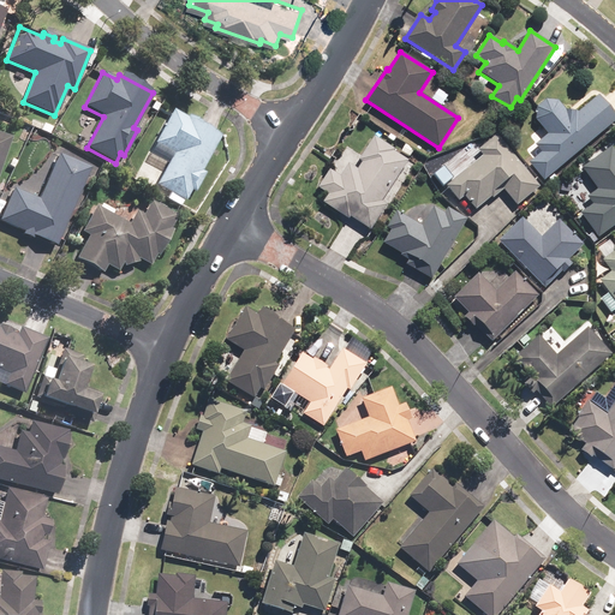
[(529,163),(544,181),(614,121),(614,115),(598,95),(577,112),(574,109),(572,111),(569,108),(566,111),(557,100),(544,101),(536,108),(533,120),(547,135),(535,145),(541,153),(529,163)]
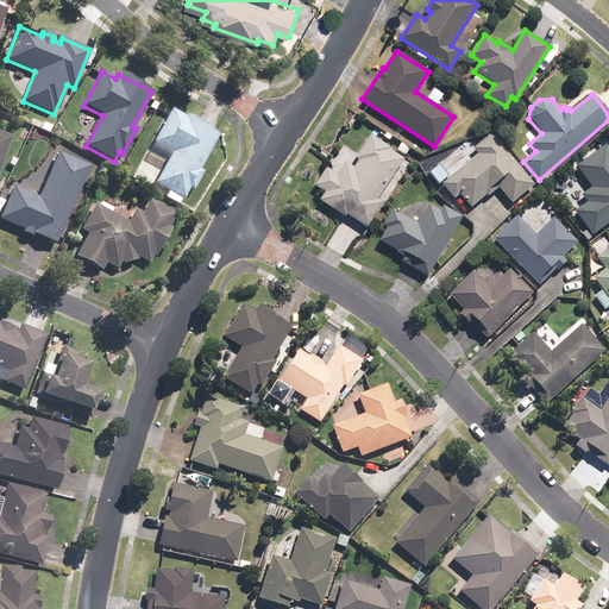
[(218,136),(170,108),(151,140),(171,152),(154,182),(182,199),(188,188),(192,190),(202,173),(199,170),(218,136)]
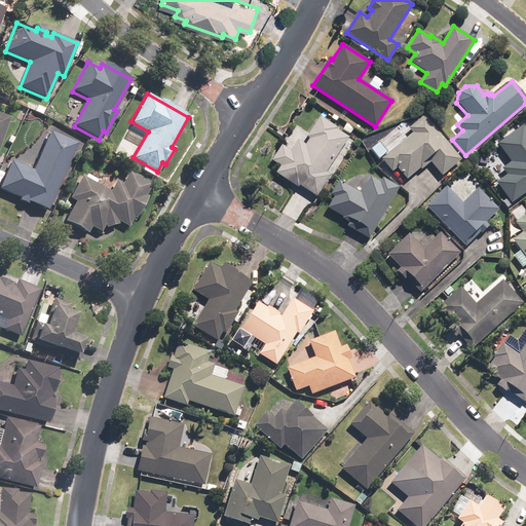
[(461,159),(424,115),(409,128),(413,134),(381,159),(392,172),(398,167),(407,179),(420,168),(421,170),(430,161),(443,176),(461,159)]
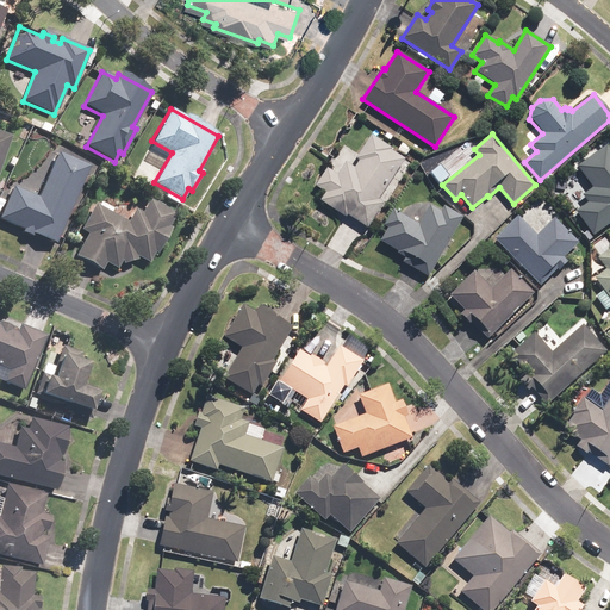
[(378,200),(404,159),(369,137),(350,166),(346,162),(337,175),(328,168),(311,192),(367,229),(384,204),(378,200)]
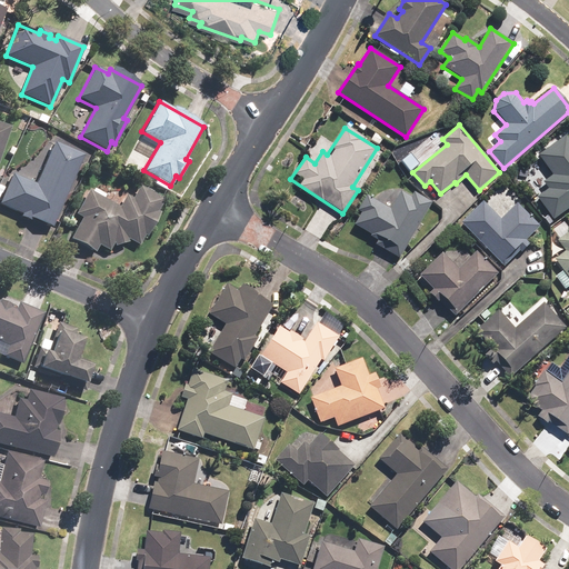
[(553,220),(568,208),(568,141),(565,137),(538,156),(552,176),(542,182),(548,189),(537,198),(553,220)]
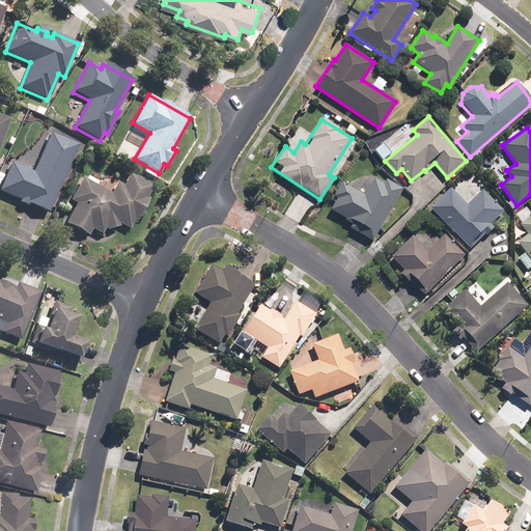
[(0,192),(48,213),(76,145),(49,134),(32,172),(10,163),(0,188),(0,192)]
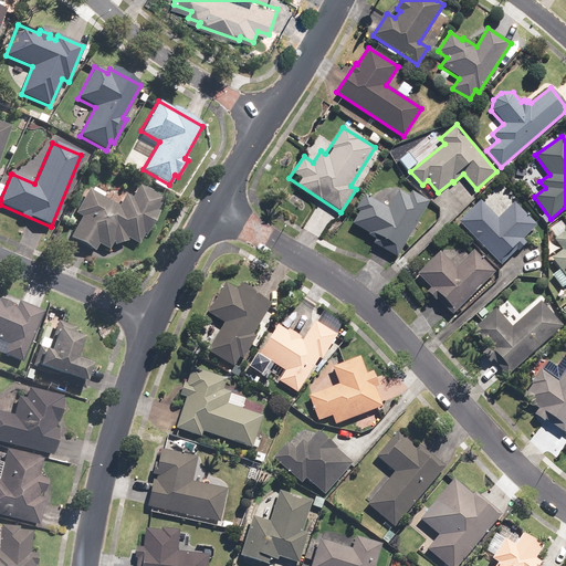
[(117,206),(87,189),(75,213),(81,217),(69,238),(94,251),(97,243),(106,249),(108,247),(126,241),(127,239),(137,244),(143,234),(145,236),(157,211),(155,210),(161,199),(137,186),(130,199),(123,195),(117,206)]
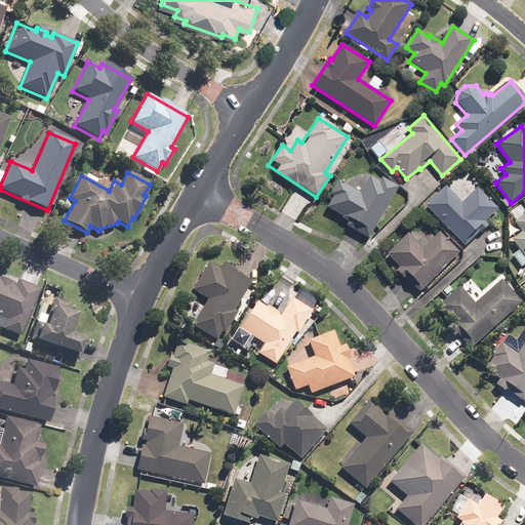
[(346,226),(368,239),(398,188),(381,178),(379,182),(369,175),(360,193),(338,180),(330,194),(333,196),(325,209),(348,223),(346,226)]
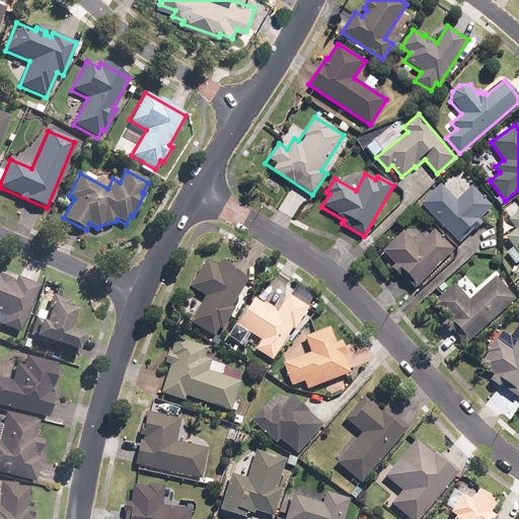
[(440,184),(421,204),(458,242),(482,221),(479,219),(492,207),(471,186),(456,201),(440,184)]
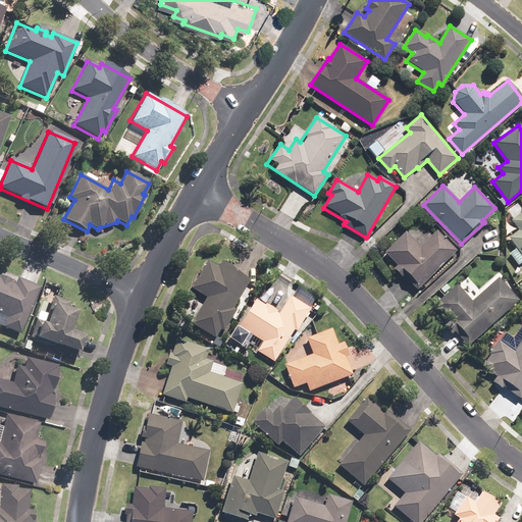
[(508,238),(521,257),(521,213),(511,221),(518,230),(508,238)]
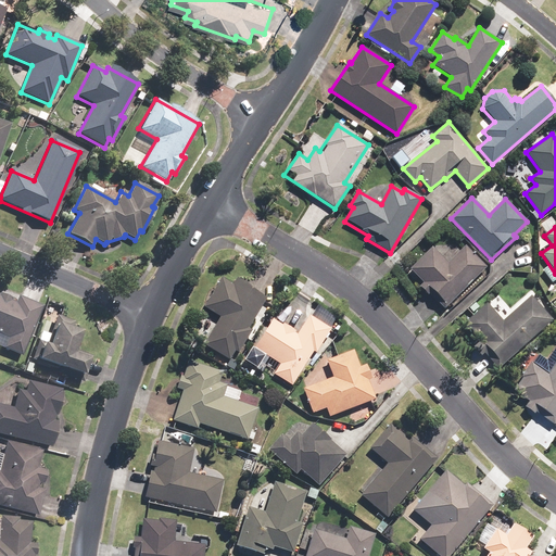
[(444,308),(487,268),(466,247),(449,263),(432,247),(409,269),(422,283),(421,286),(444,308)]
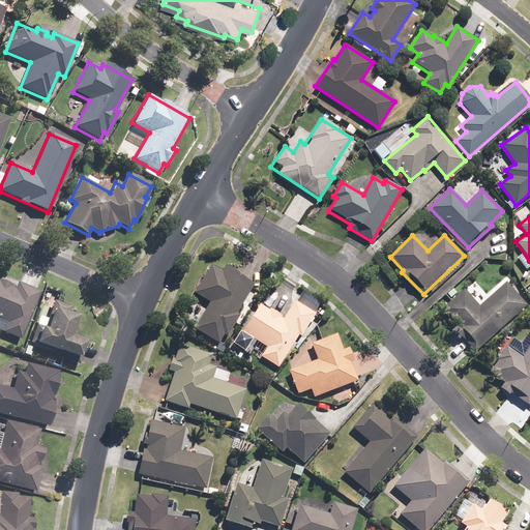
[(218,343),(254,284),(224,266),(222,270),(210,264),(194,293),(208,301),(193,328),(218,343)]
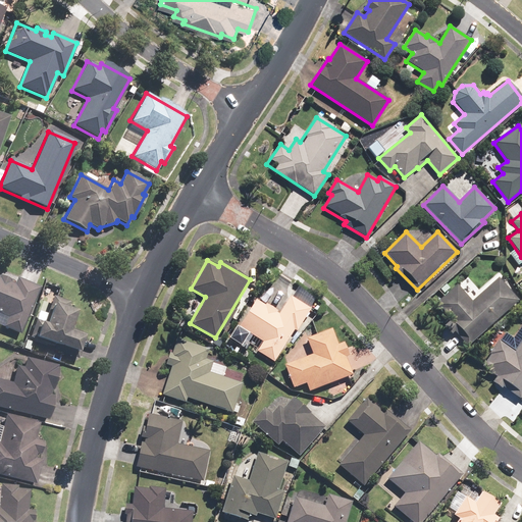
[(19,334),(39,288),(16,278),(13,284),(0,278),(0,315),(5,318),(1,327),(19,334)]
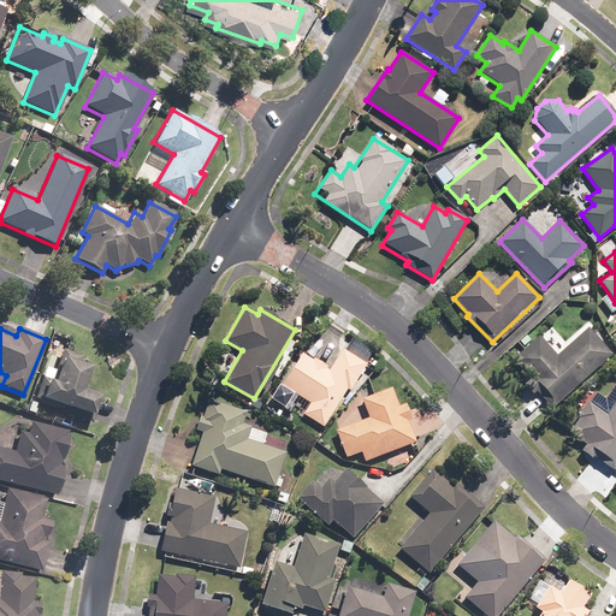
[(528,384),(551,409),(611,354),(588,329),(558,356),(539,336),(511,361),(531,381),(528,384)]
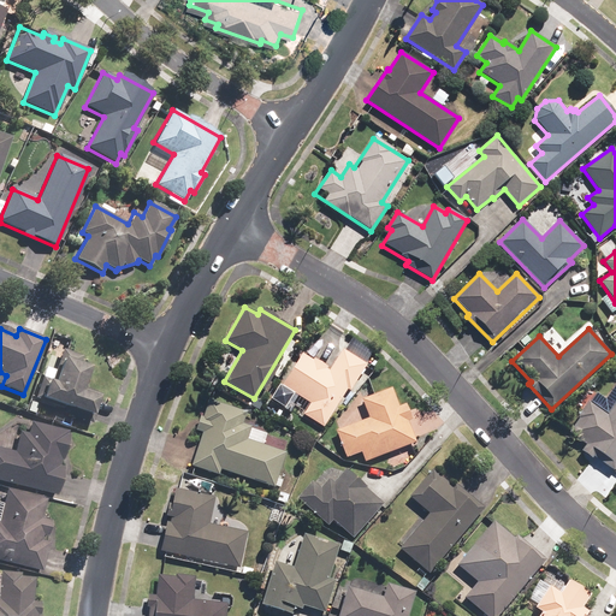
[(41,377),(34,398),(93,419),(101,395),(81,389),(88,367),(78,363),(81,356),(61,349),(51,380),(41,377)]
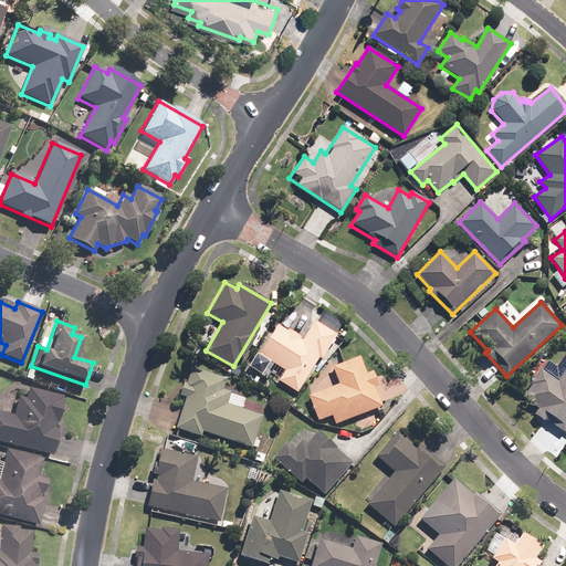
[(303,339),(276,324),(259,354),(285,370),(279,380),(297,391),(318,357),(321,358),(336,334),(314,321),(303,339)]
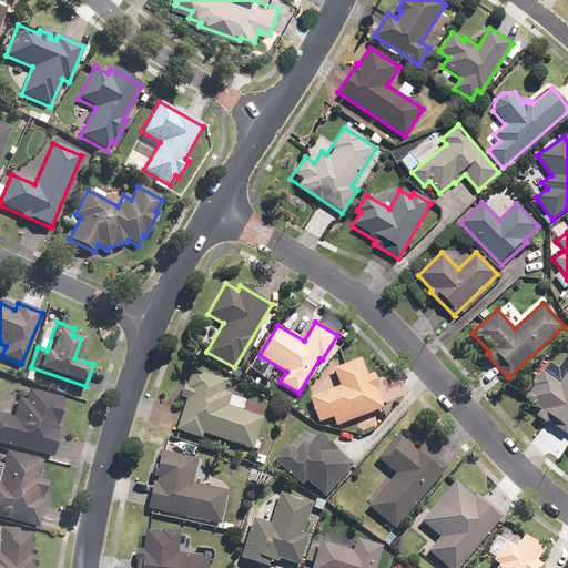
[(332,416),(336,425),(383,407),(375,388),(379,386),(373,372),(367,374),(361,357),(334,368),(341,385),(308,397),(318,422),(332,416)]
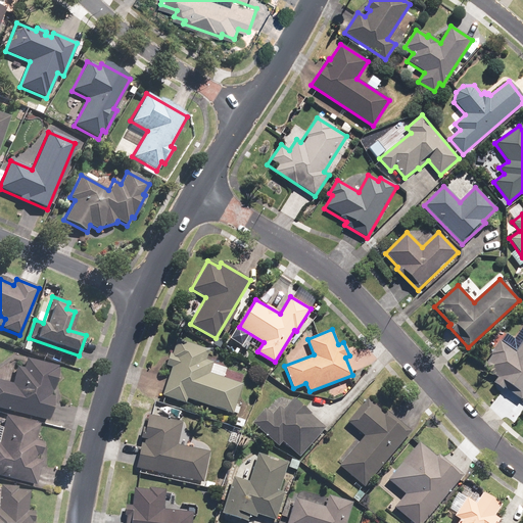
[(520,399),(522,395),(522,339),(515,351),(500,340),(482,367),(496,377),(493,381),(520,399)]
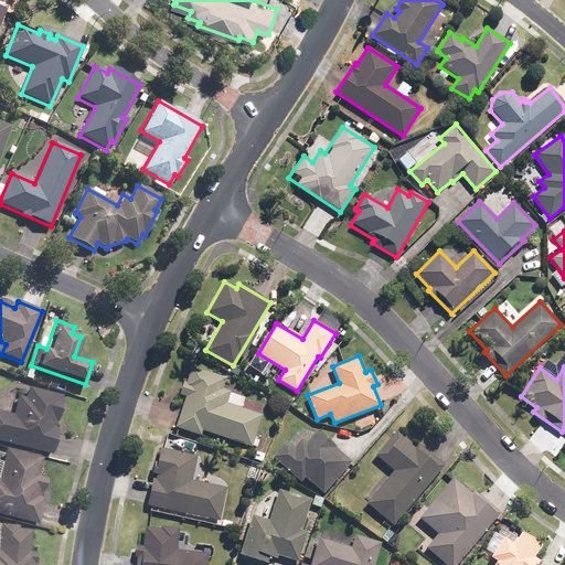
[(201,429),(252,446),(262,415),(226,403),(231,391),(222,387),(225,379),(193,368),(189,383),(183,381),(179,394),(184,396),(173,428),(199,436),(201,429)]
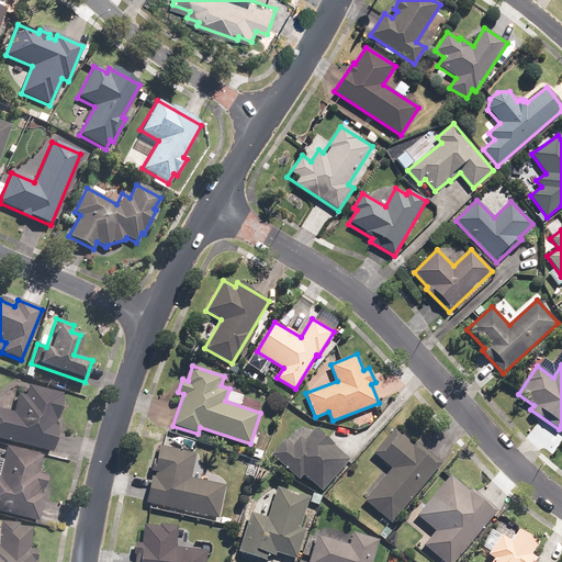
[(0,409),(0,438),(53,452),(59,427),(54,426),(62,395),(29,386),(25,397),(18,396),(13,413),(0,409)]
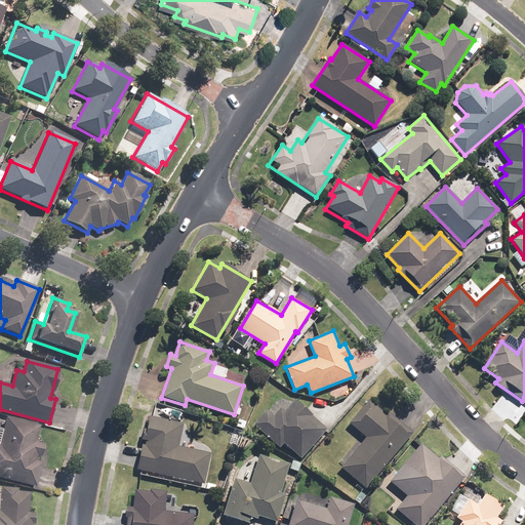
[(339,467),(365,488),(411,433),(387,411),(385,413),(367,399),(348,422),(365,437),(339,467)]
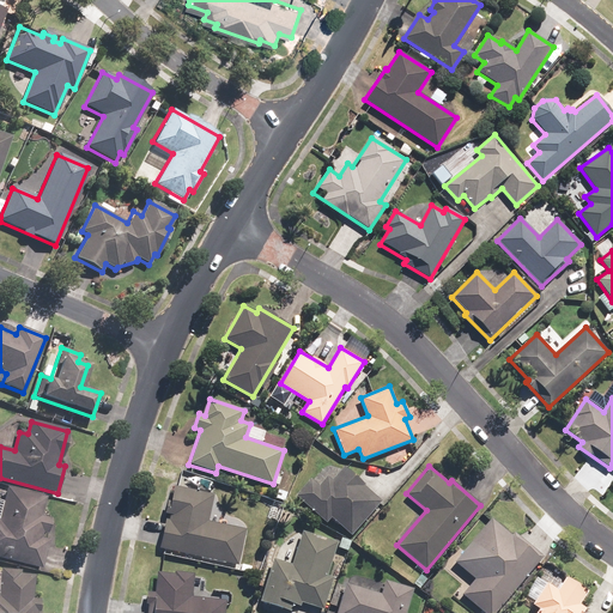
[(331,517),(351,535),(381,501),(343,467),(332,480),(327,477),(319,486),(310,479),(295,496),(326,522),(331,517)]
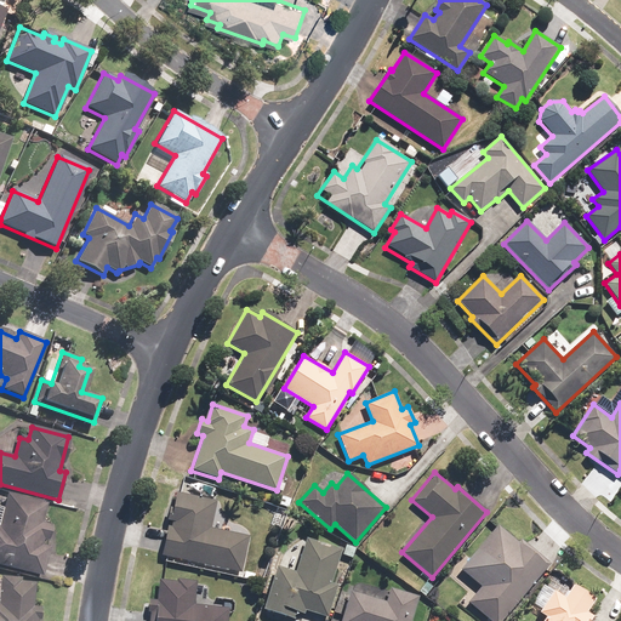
[(175,491),(161,554),(241,573),(249,536),(210,528),(216,501),(175,491)]
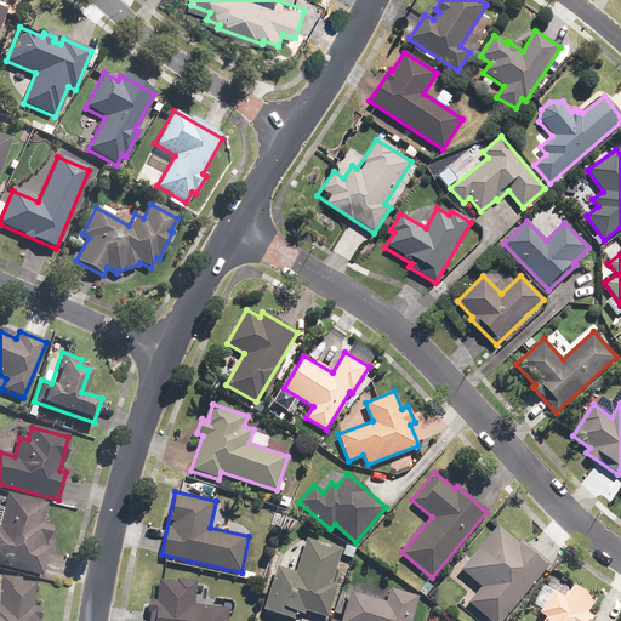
[(0,565),(41,576),(49,548),(41,547),(43,540),(46,541),(50,527),(40,524),(46,505),(5,495),(0,516),(0,565)]
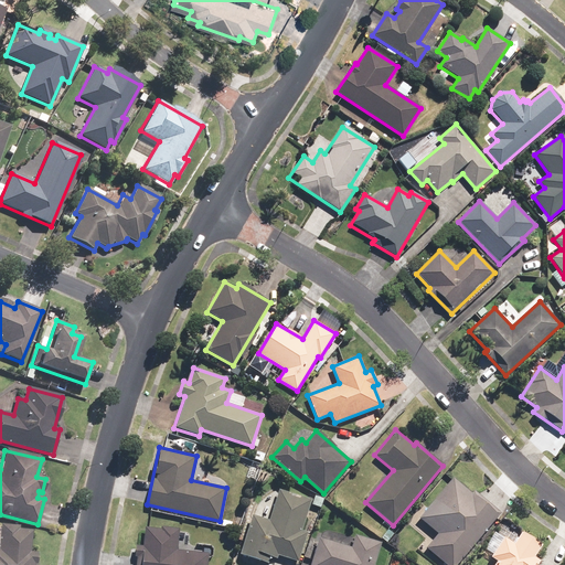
[(458,564),(499,515),(452,478),(419,518),(438,533),(426,547),(448,564),(458,564)]
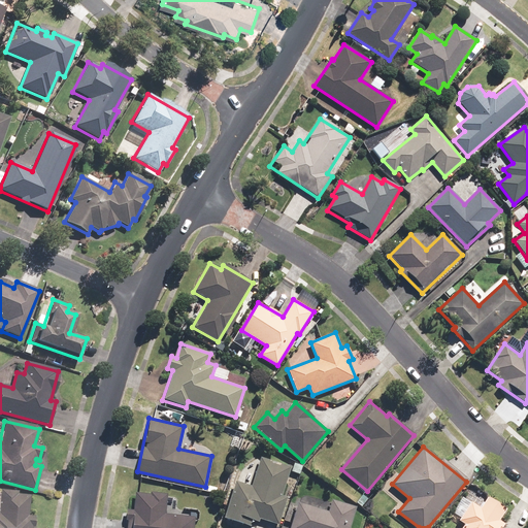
[(291,467),(260,457),(251,487),(236,482),(224,518),(250,526),(252,520),(258,522),(260,518),(277,524),(287,497),(282,495),(291,467)]
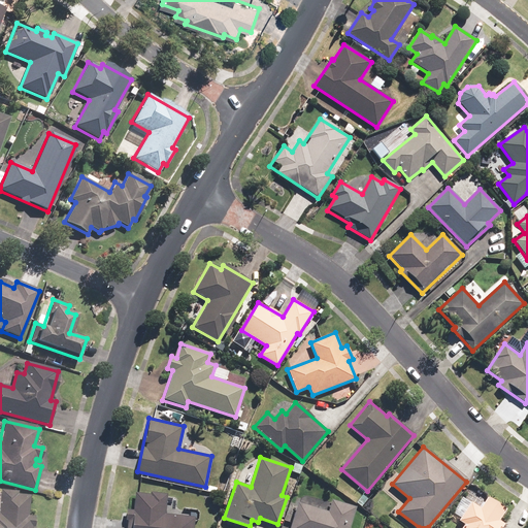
[(129,509),(126,527),(193,527),(195,517),(166,514),(168,494),(135,490),(133,509),(129,509)]
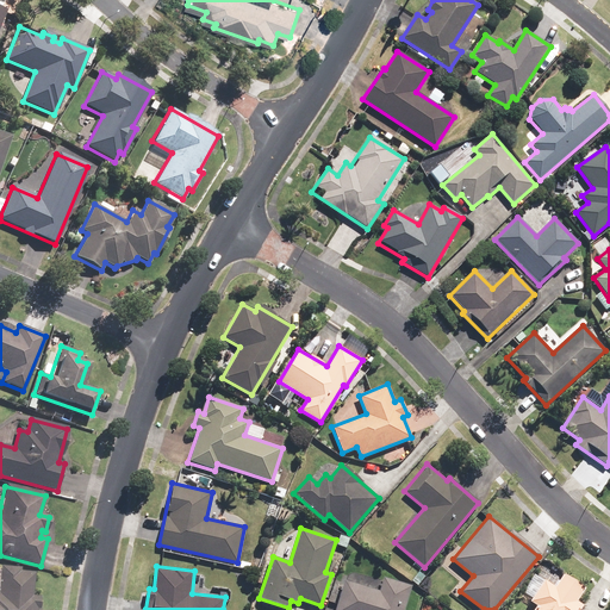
[(0,609),(35,609),(36,597),(31,597),(33,573),(19,572),(19,570),(0,567),(0,609)]
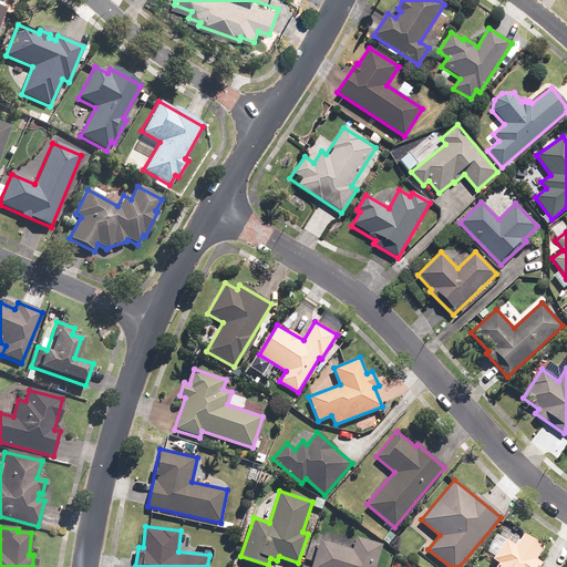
[(498,563),(495,566),(535,566),(540,560),(536,558),(544,547),(524,534),(516,545),(506,537),(492,558),(498,563)]
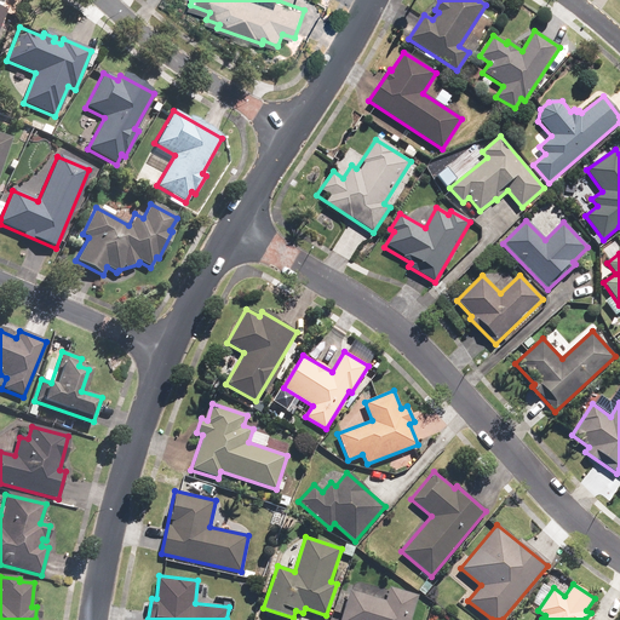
[(409,619),(417,596),(389,587),(385,601),(349,590),(340,619),(409,619)]
